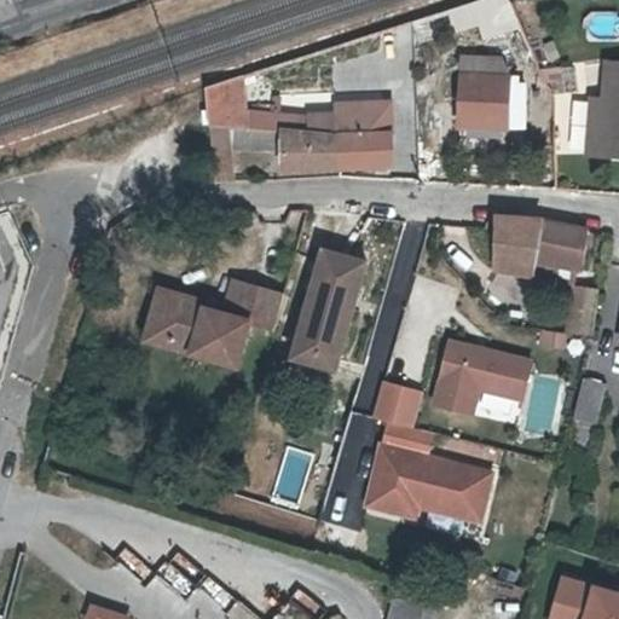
[(600,150),(618,151),(618,61),(605,59),(600,96),(600,150)]
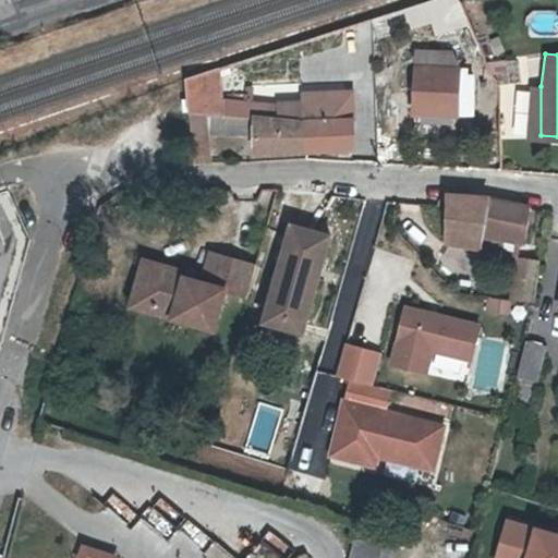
[(521,84),(517,60),(489,63),(501,86),(521,84)]
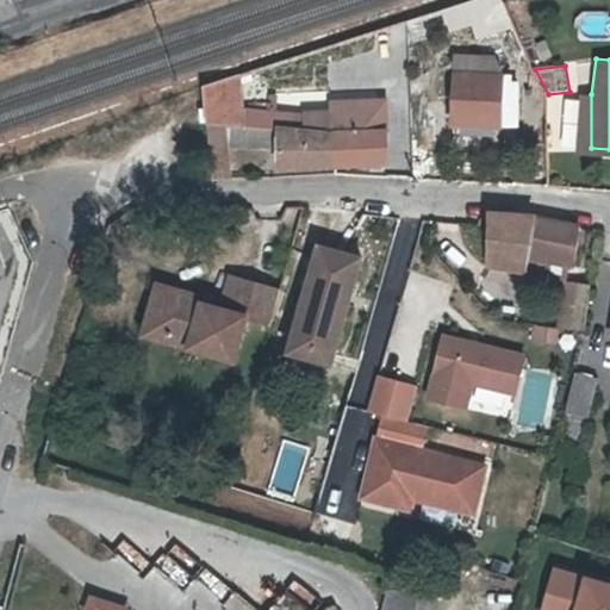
[(449,125),(502,129),(503,82),(503,72),(450,69),(449,125)]
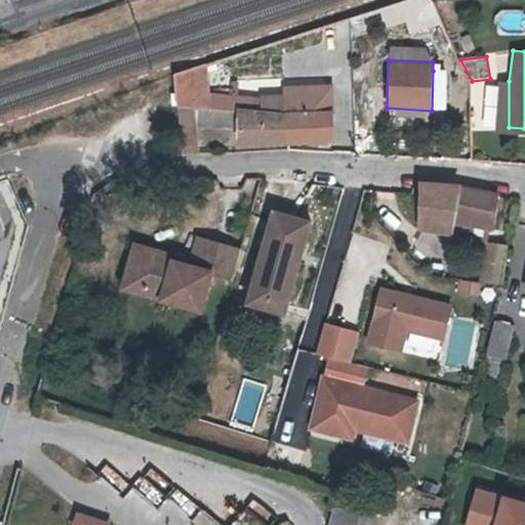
[(207,65),(171,74),(179,154),(198,154),(194,108),(235,112),(235,147),(333,140),(332,109),(333,84),(282,86),(282,93),(259,94),(259,97),(238,95),(240,82),(230,81),(229,93),(209,93),(207,65)]
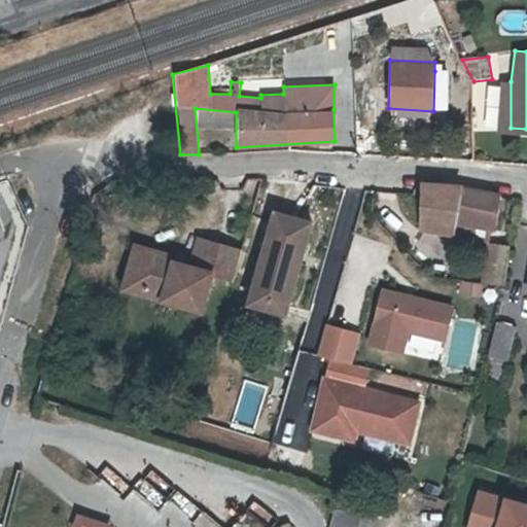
[(434,71),(433,111),(445,111),(446,72),(434,71)]
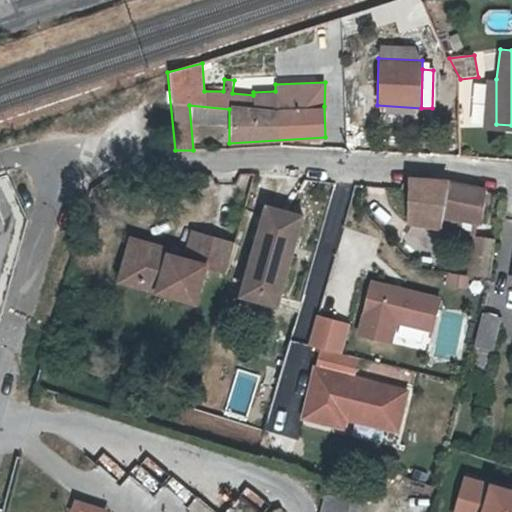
[(483,123),(496,124),(496,79),(488,80),(483,123)]
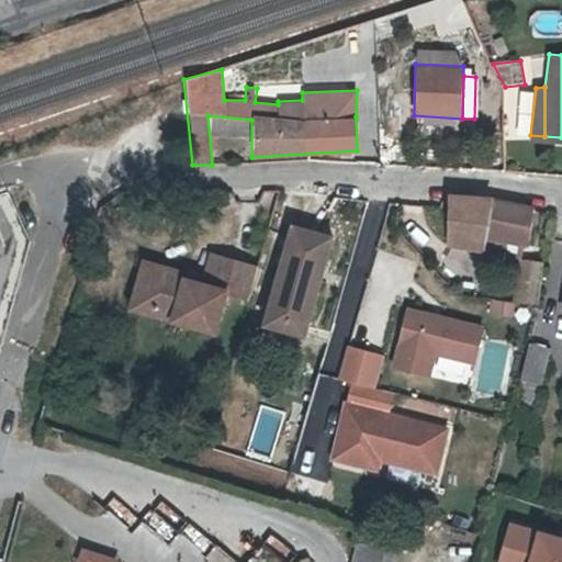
[(492,195),(448,193),(446,245),(482,253),(485,242),(528,248),(534,205),(492,195)]
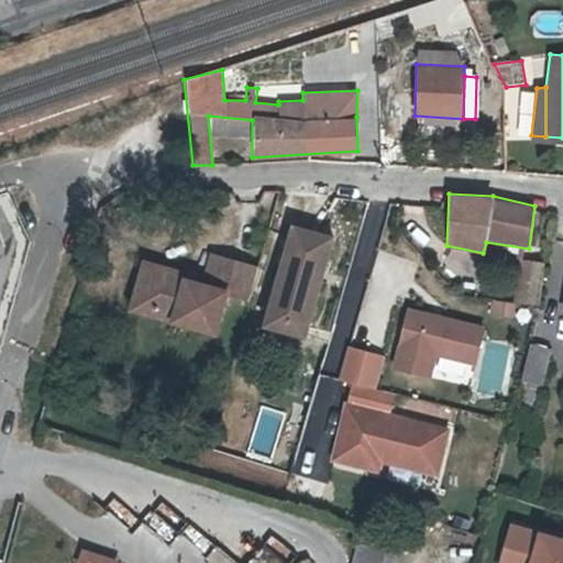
[(291,224),(260,324),(302,338),(332,236),(291,224)]
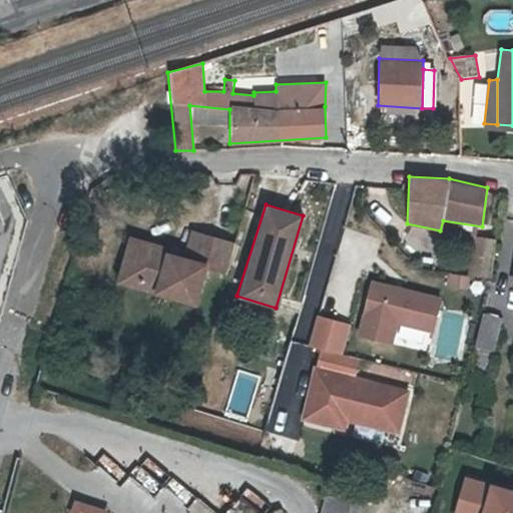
[(191,230),(183,258),(164,251),(163,245),(126,234),(111,284),(193,308),(205,269),(224,275),(234,242),(191,230)]
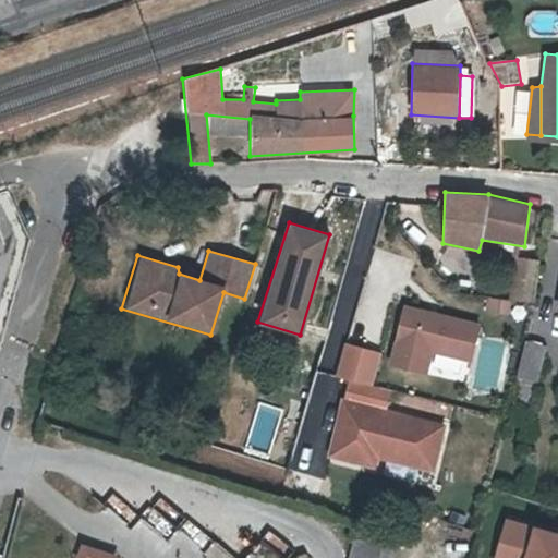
[(533,303),(536,261),(521,258),(513,302),(533,303)]
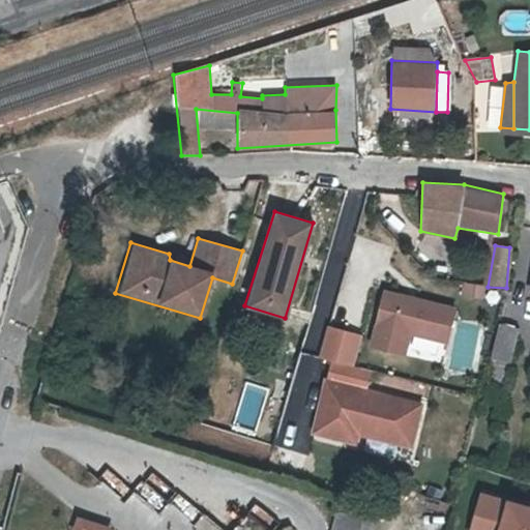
[(484,286),(463,282),(460,295),(481,299),(484,286)]
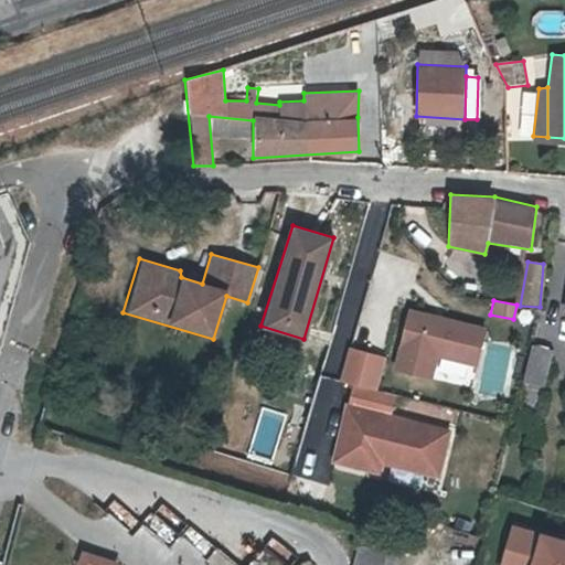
[(487,330),(408,309),(395,369),(433,377),(438,354),(478,365),(487,330)]
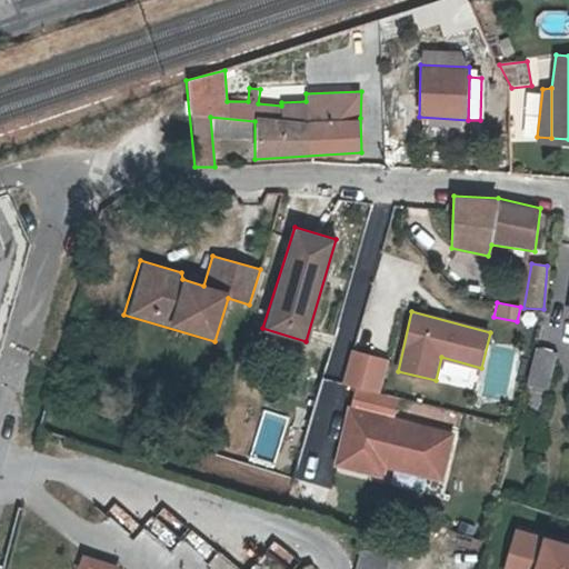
[(559,356),(538,350),(529,385),(522,412),(542,418),(559,356)]
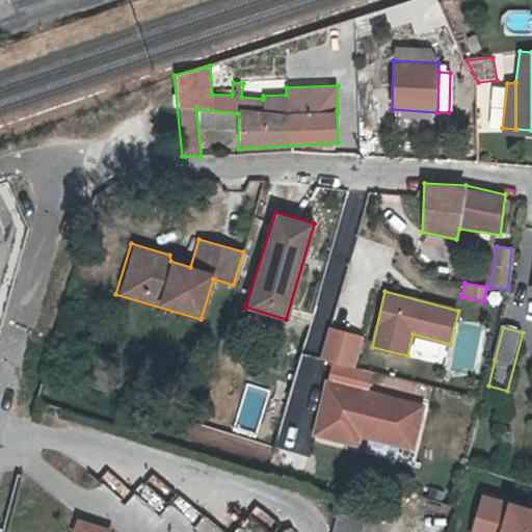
[(368,392),(329,381),(316,432),(356,444),(361,429),(368,431),(366,435),(411,448),(423,407),(368,392)]
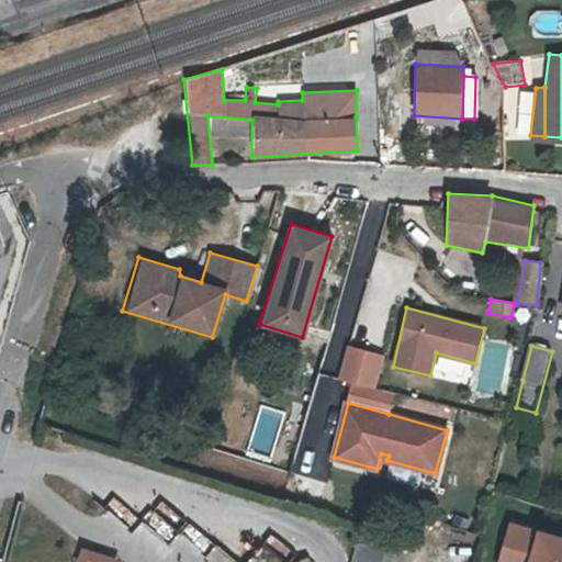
[(561,561),(561,536),(506,521),(494,561),(561,561)]
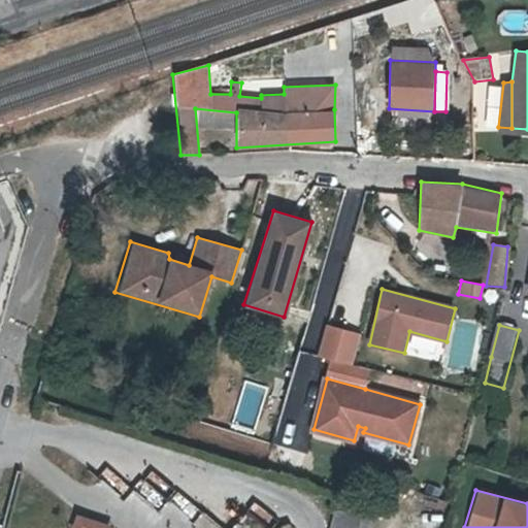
[(375,527),(334,517),(330,527),(375,527)]
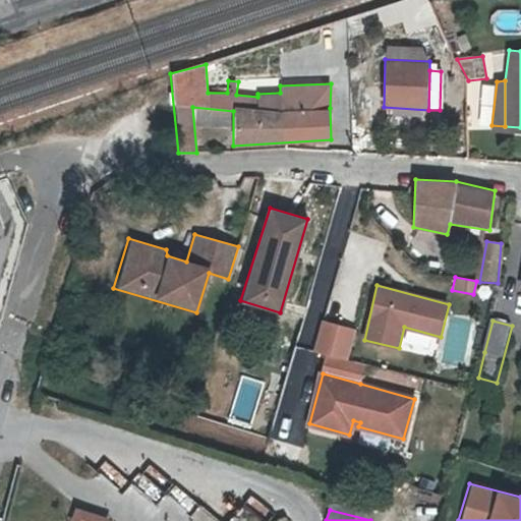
[(107,520),(108,520),(77,511),(73,520),(107,520)]
